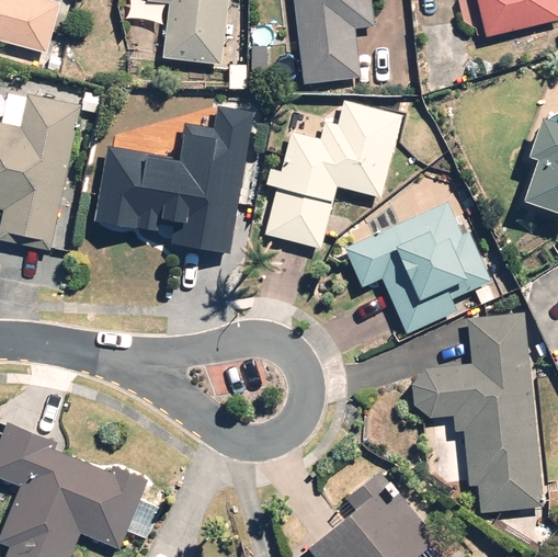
[(0,0),(0,38),(48,50),(61,0),(0,0)]
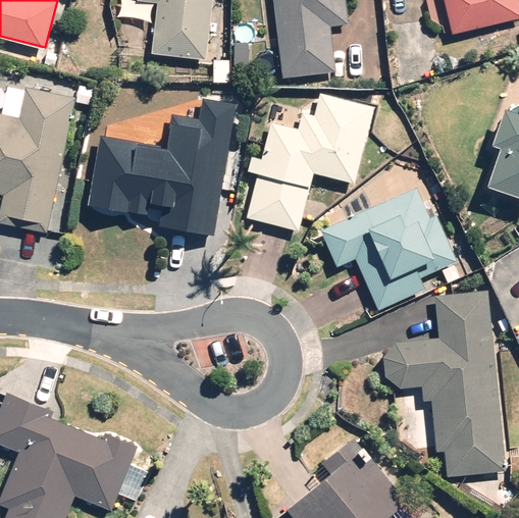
[(205,57),(212,0),(144,0),(155,2),(150,50),(205,57)]
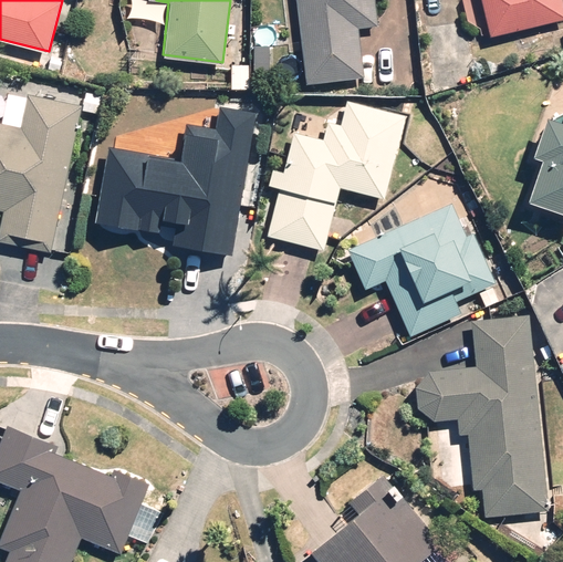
[(296,0),(306,84),(364,79),(358,27),(379,24),(376,0),(296,0)]
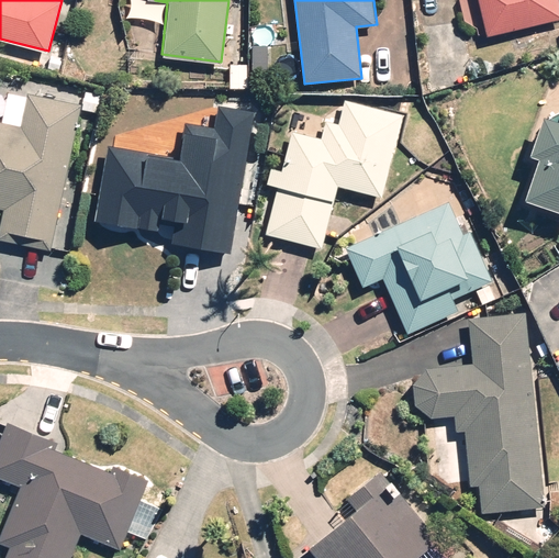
[(478,0),(489,34),(558,11),(558,8),(555,0),(478,0)]
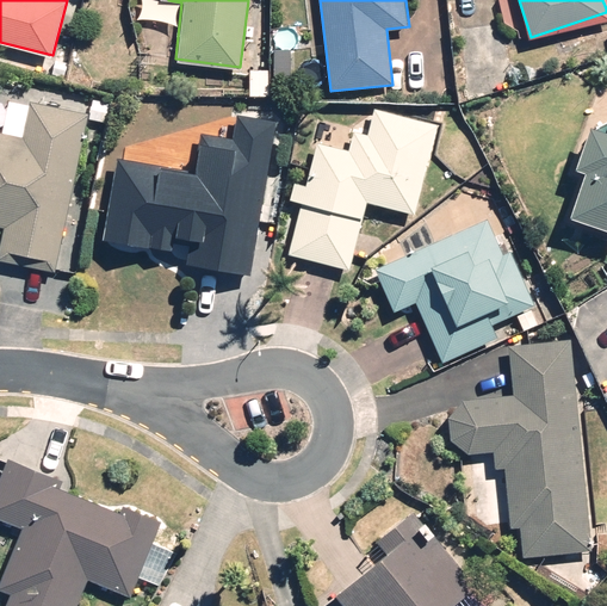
[(0,261),(56,273),(87,110),(30,99),(22,140),(0,135),(0,226),(6,228),(0,255),(0,261)]
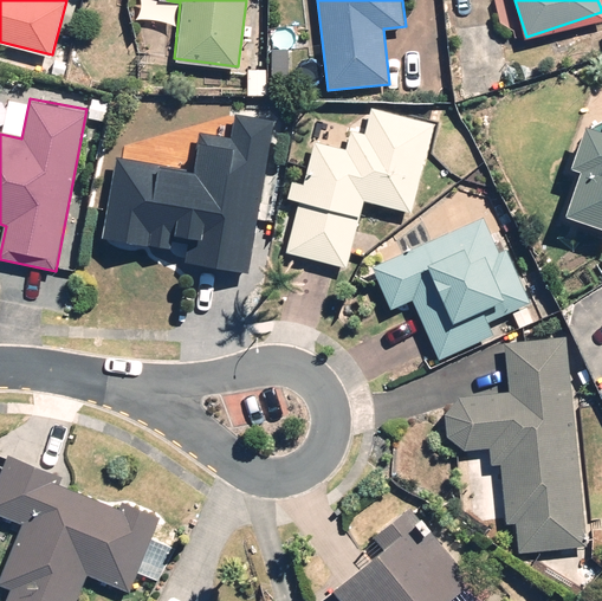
[(412,213),(433,122),(370,107),(364,133),(316,121),(284,254),(347,270),(363,202),(412,213)]
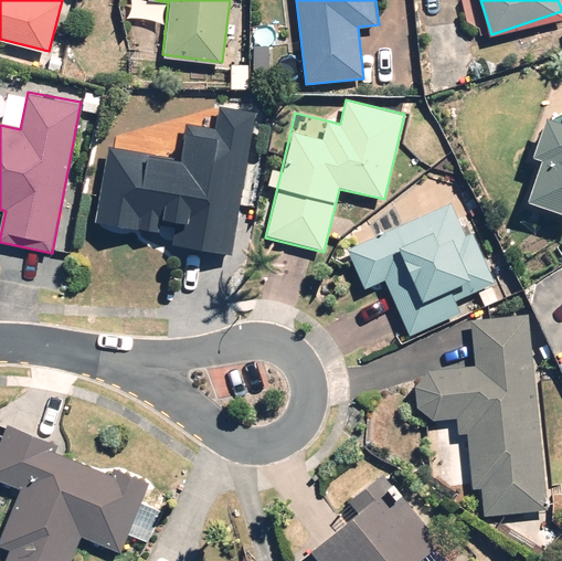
[(232,256),(256,112),(222,106),(215,145),(181,138),(179,155),(105,141),(92,222),(157,233),(159,224),(178,228),(175,247),(232,256)]
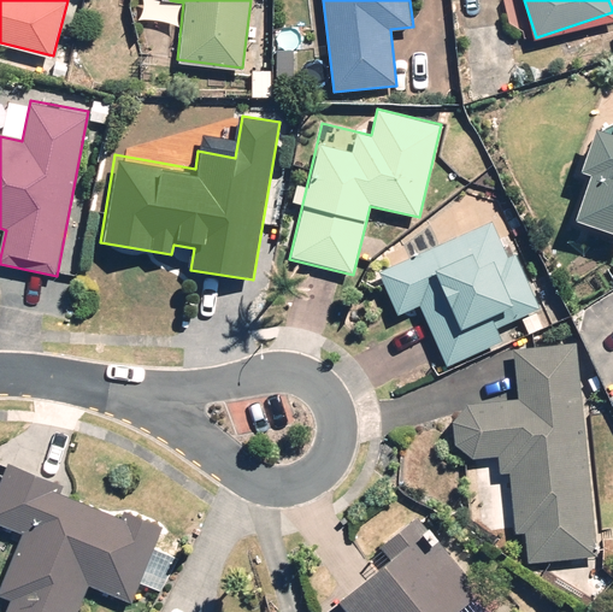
[(612,117),(589,131),(576,174),(588,177),(572,224),(612,237),(612,117)]
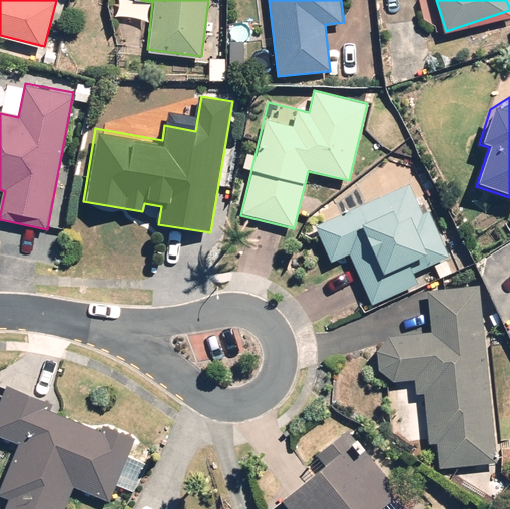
[(409,184),(315,225),(332,264),(348,256),(371,308),(421,286),(415,273),(451,257),(430,210),(422,214),(409,184)]
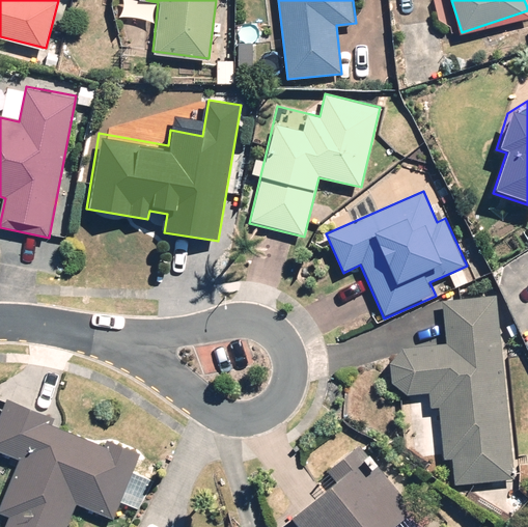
[(497,297),(443,301),(446,344),(399,348),(387,365),(388,384),(408,395),(409,409),(420,414),(423,451),(442,450),(442,456),(449,456),(451,482),(511,477),(497,297)]
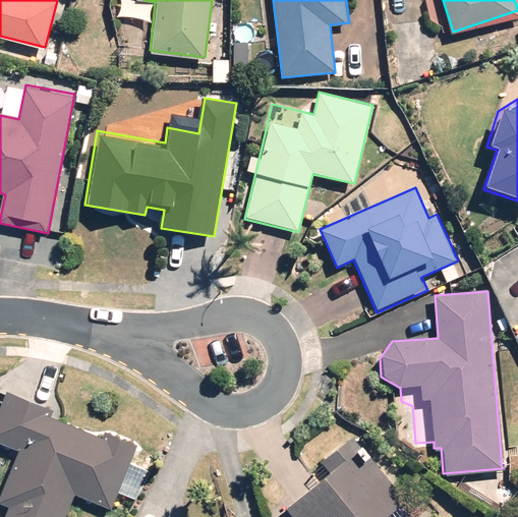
[(114,510),(138,443),(105,431),(103,437),(45,416),(49,404),(4,388),(0,398),(0,443),(18,450),(0,503),(0,505),(4,507),(0,516),(64,516),(72,496),(114,510)]
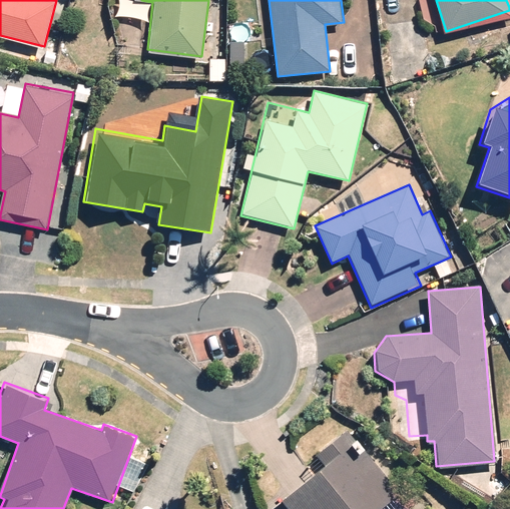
[(406,508),(356,441),(280,499),(287,508),(406,508)]
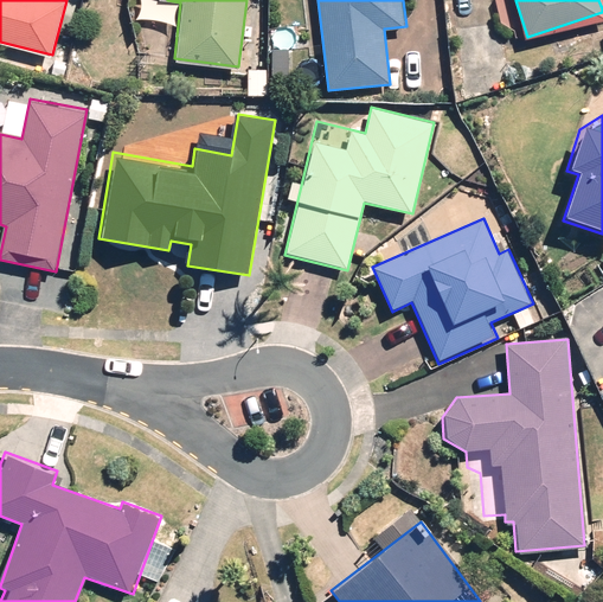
All buildings are outlined.
